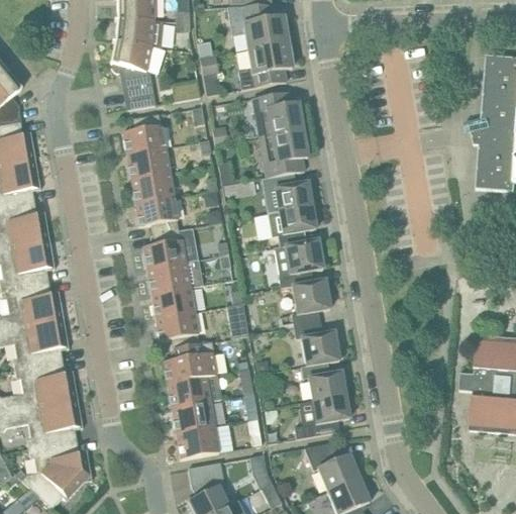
[(117,0),(117,18),(115,17),(115,18),(153,20),(153,0),(117,0)]
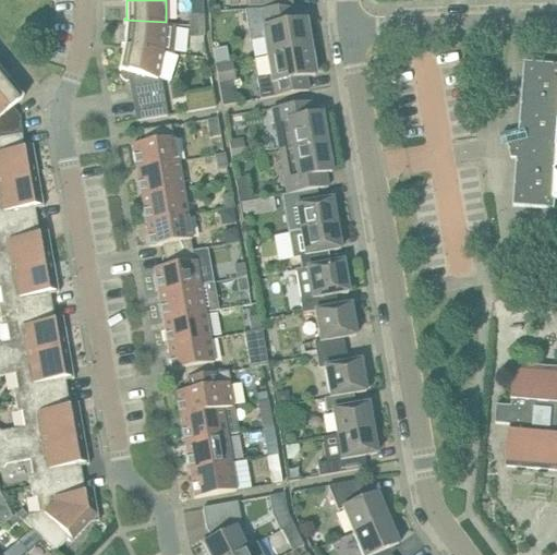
[(265,36),(268,53),(311,46),(306,17),(283,22),(280,5),(245,7),(251,38),(265,36)]
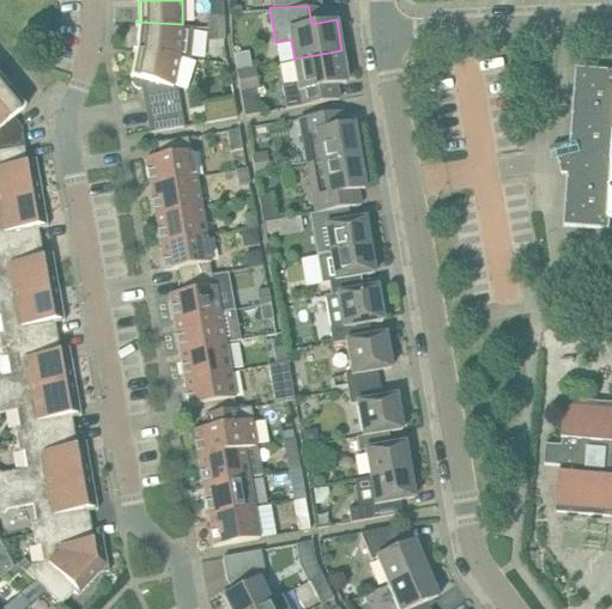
[(208,13),(208,25),(225,25),(224,13),(208,13)]
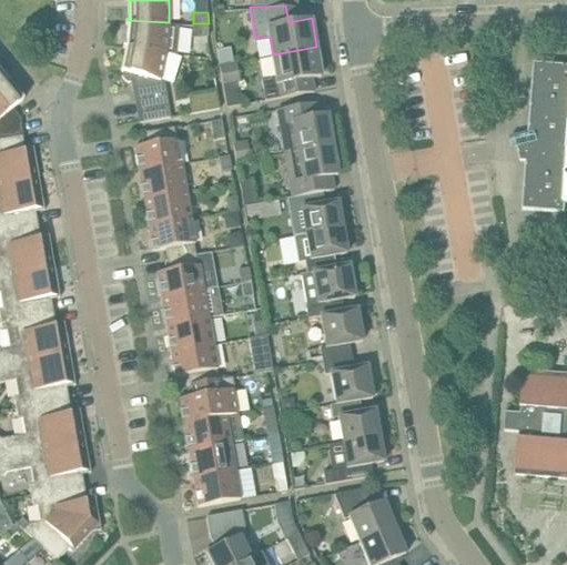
[(124,44),(166,50),(169,22),(127,20),(127,21),(129,21),(127,43),(124,43),(124,44)]
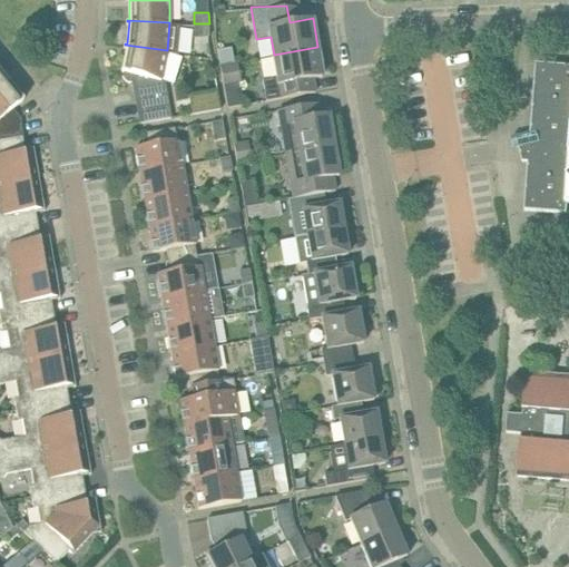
[(209,23),(194,23),(195,35),(209,35),(209,23)]
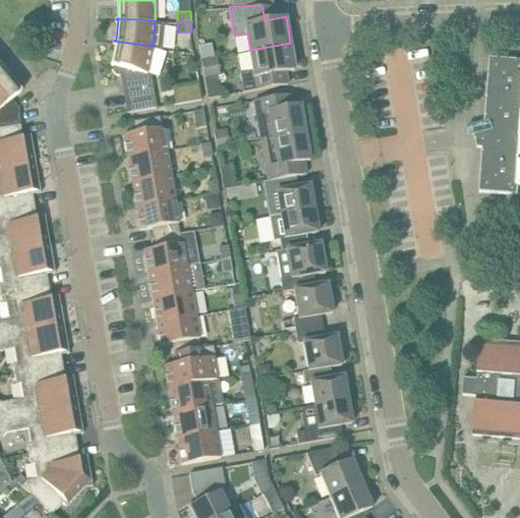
[(153,46),(114,41),(113,41),(116,42),(112,63),(124,66),(122,73),(128,110),(157,106),(151,72),(148,71),(153,46)]
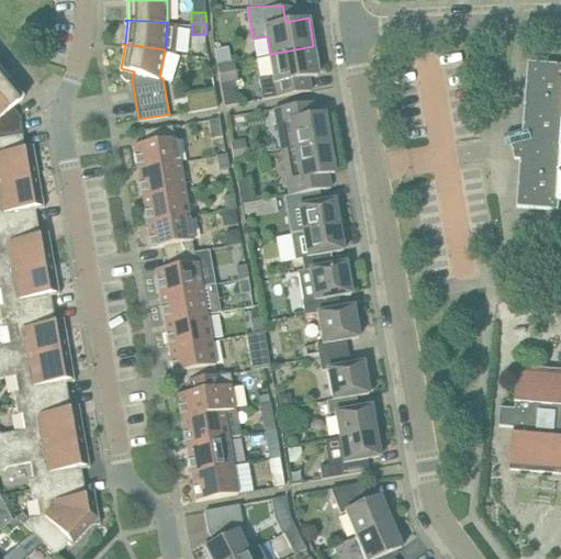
[(313,46),(270,54),(273,74),(259,77),(262,97),(312,89),(311,88),(306,88),(304,76),(318,74),(313,46)]
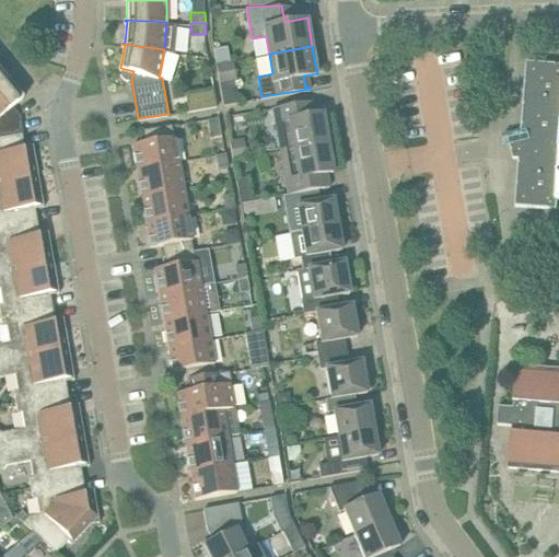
[(558,207),(558,61),(527,59),(523,127),(508,131),(514,155),(520,155),(516,204),(558,207)]
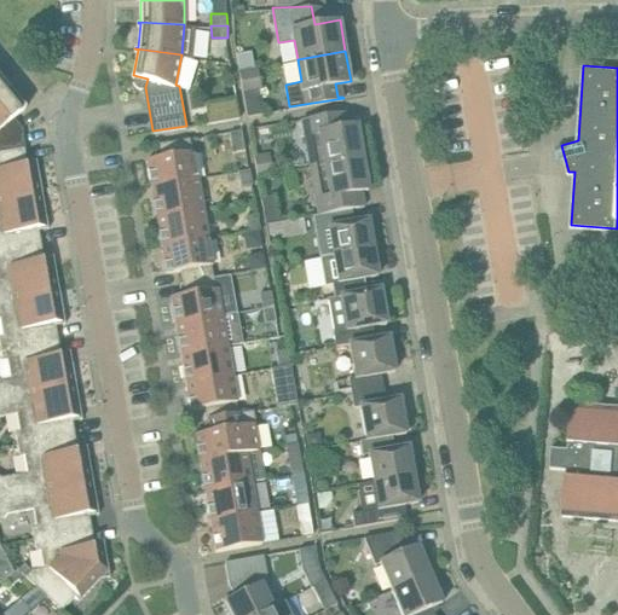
[(260,81),(259,69),(241,71),(242,85),(260,81)]
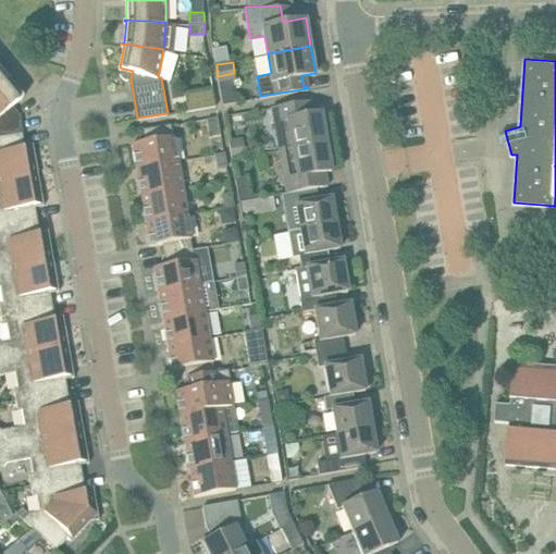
[(24,96),(8,76),(0,83),(0,133),(1,135),(23,131),(24,131),(21,114),(12,105),(24,96)]
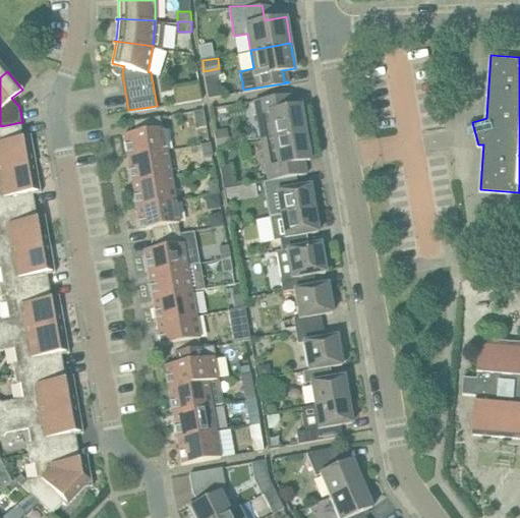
[(197,80),(189,81),(191,98),(199,97),(197,80)]
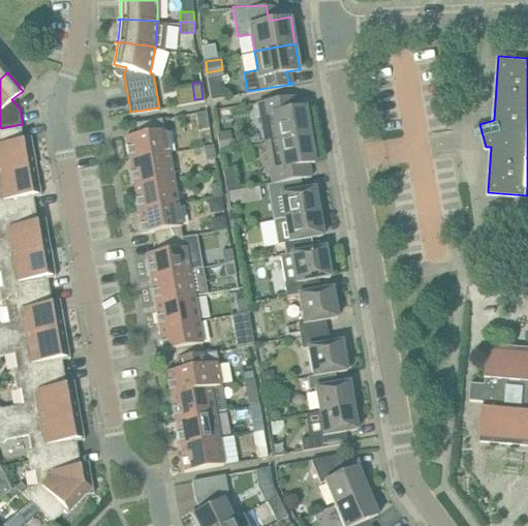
[(258,100),(266,141),(310,133),(306,105),(294,107),(292,95),(298,94),(298,93),(258,100)]
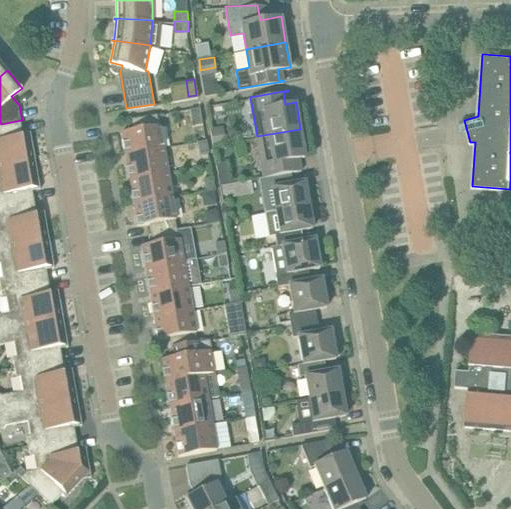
[(203,122),(200,106),(190,108),(193,124),(203,122)]
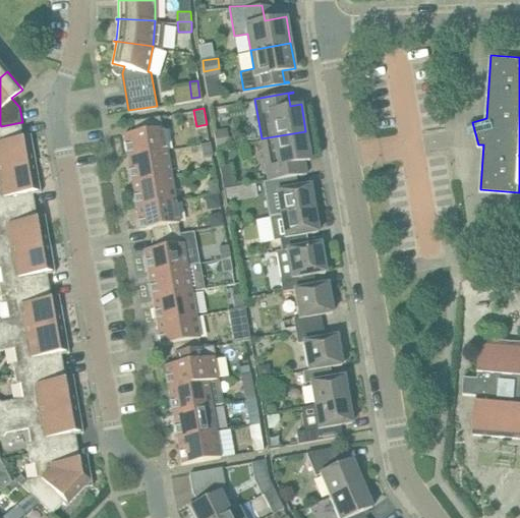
[(124,132),(128,155),(167,148),(163,126),(162,126),(160,115),(154,116),(134,120),(136,130),(124,132)]
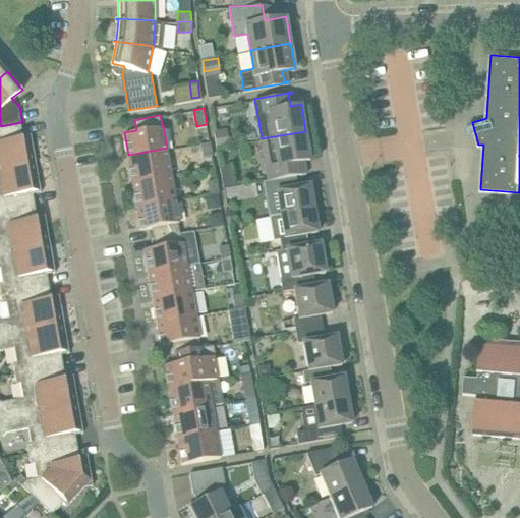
[(21,122),(1,126),(0,125),(0,167),(36,162),(33,142),(24,144),(21,122)]
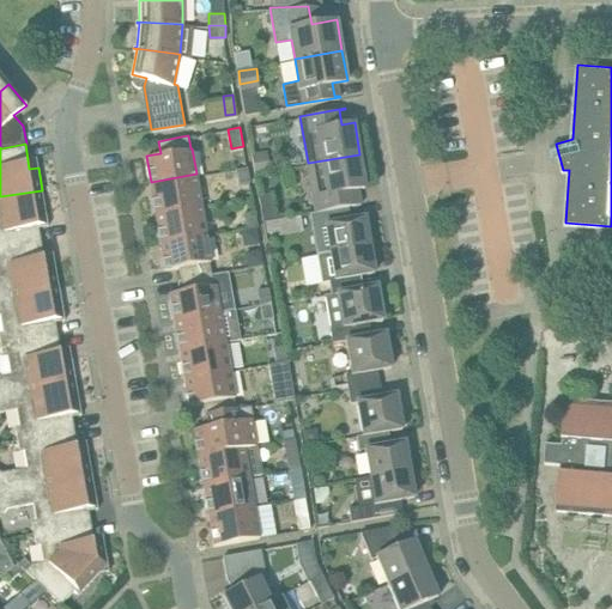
[(267,151),(253,153),(255,172),(271,170),(267,151)]
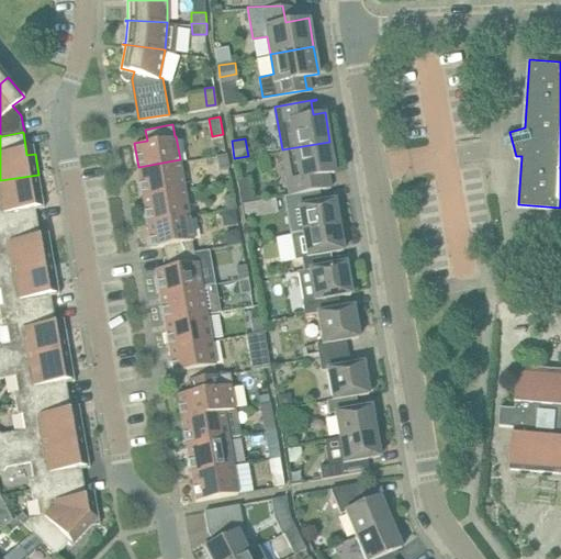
[(335,170),(329,142),(282,149),(290,193),(320,188),(332,186),(332,185),(325,186),(323,172),(335,170)]
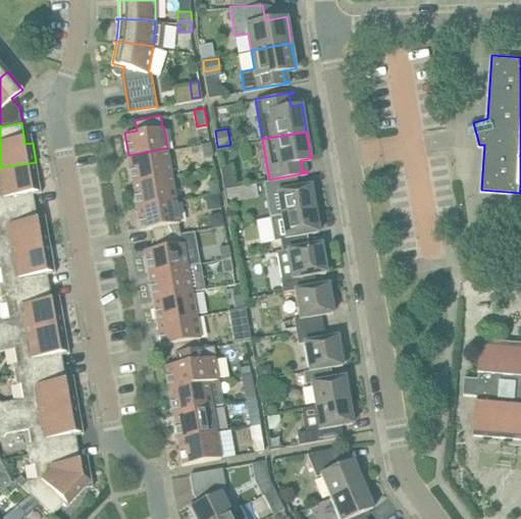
[(210,141),(202,143),(204,156),(213,154),(210,141)]
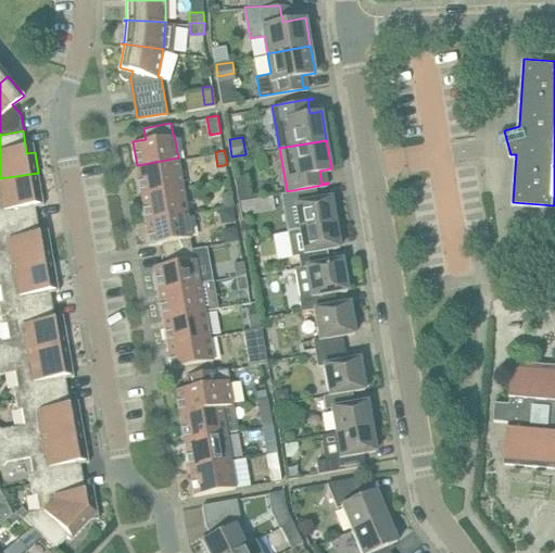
[(141,192),(183,185),(178,158),(137,165),(141,192)]
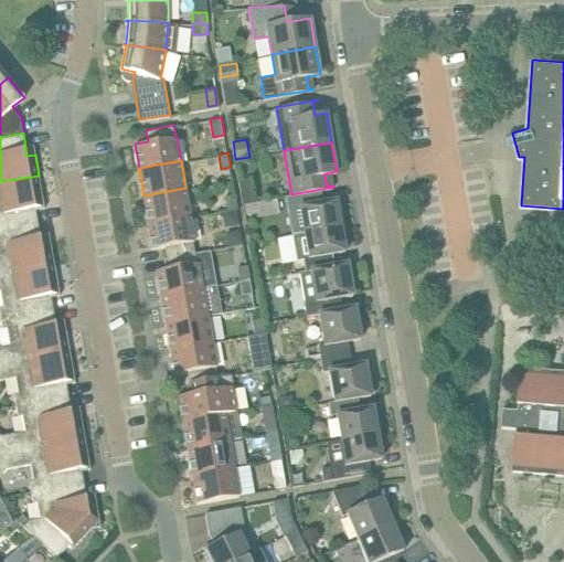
[(0,226),(39,220),(34,198),(43,197),(39,176),(0,181),(0,226)]
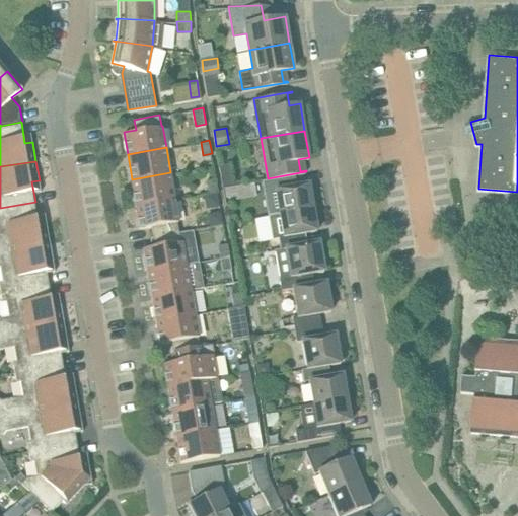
[(233,185),(229,161),(219,163),(223,186),(233,185)]
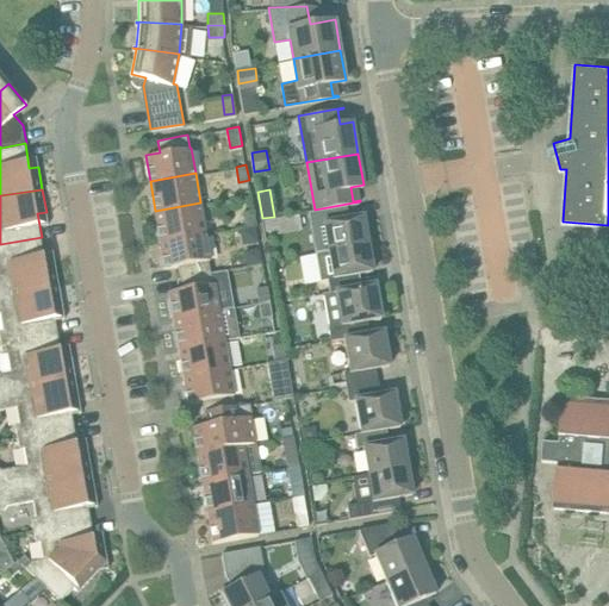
[(206,232),(200,202),(155,211),(160,241),(206,232)]
